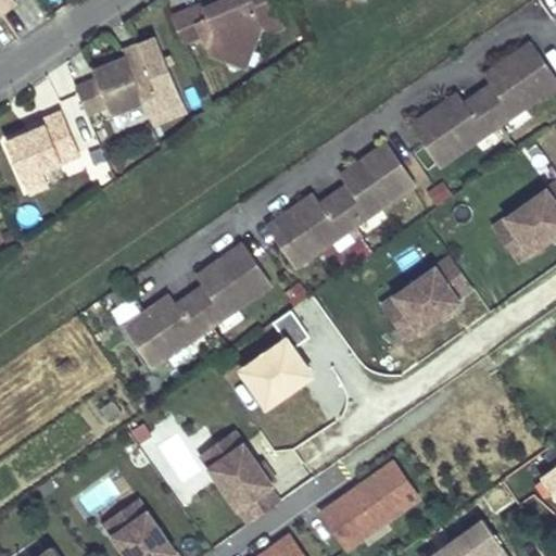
[(0,0),(0,13),(17,1),(16,0),(0,0)]
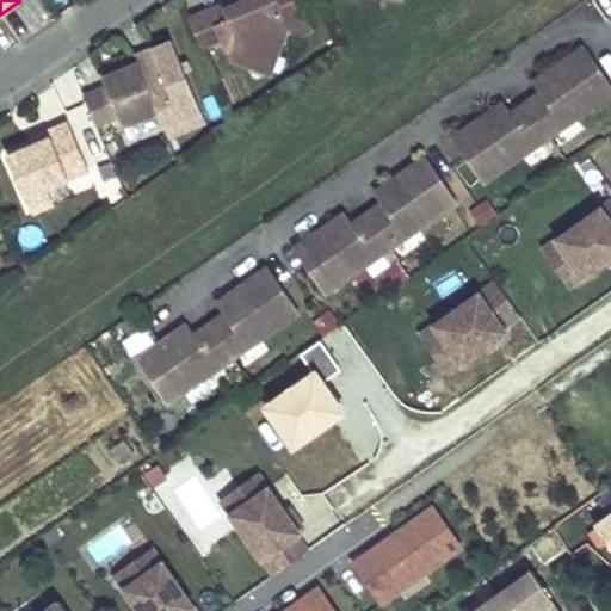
[(312,30),(298,0),(240,0),(242,4),(233,8),(229,1),(203,12),(216,42),(222,39),(230,59),(245,65),(278,50),(287,30),(301,35),(312,30)]
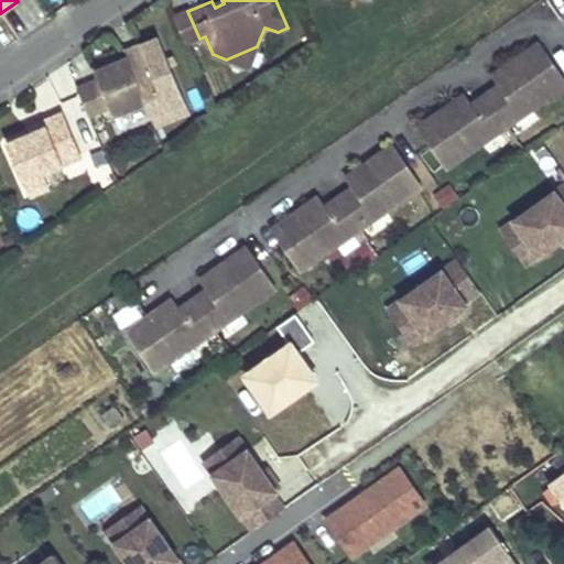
[(187,11),(173,18),(185,45),(199,39),(187,11)]
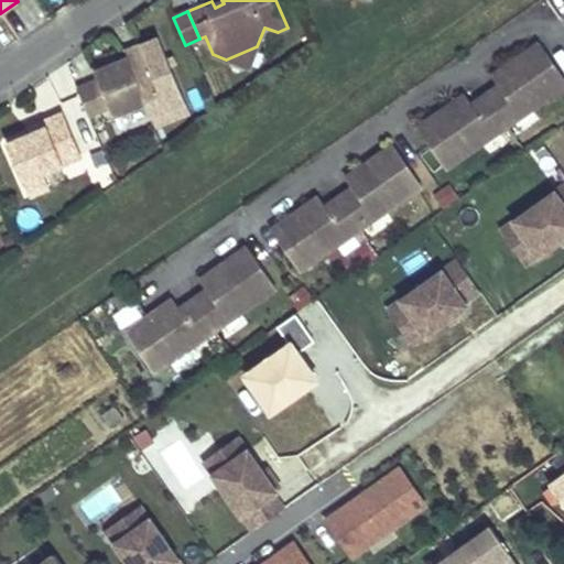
[(97,79),(77,88),(88,116),(109,107),(112,116),(145,101),(151,116),(185,100),(158,36),(123,52),(127,57),(94,72),(97,79)]
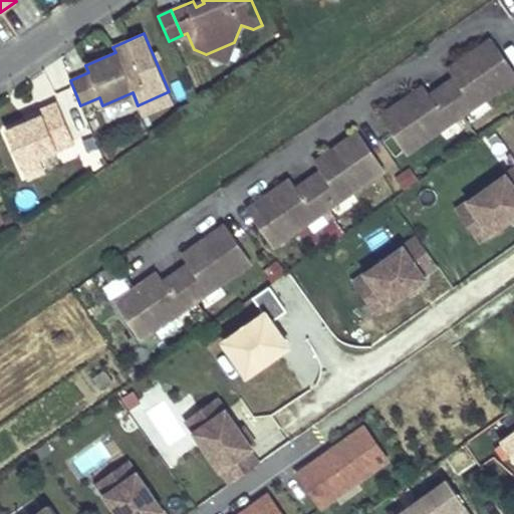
[(381,117),(407,155),(513,79),(513,70),(492,39),(449,69),(456,78),(431,95),(425,86),(381,117)]
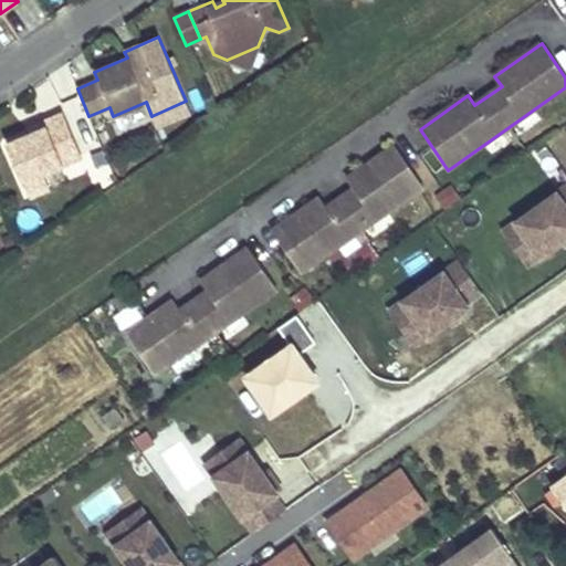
[(249,67),(258,46),(227,60),(249,67)]
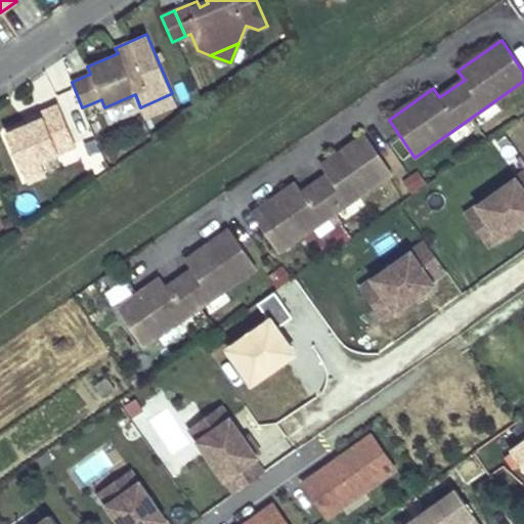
[(176,103),(172,93),(140,107),(144,117),(176,103)]
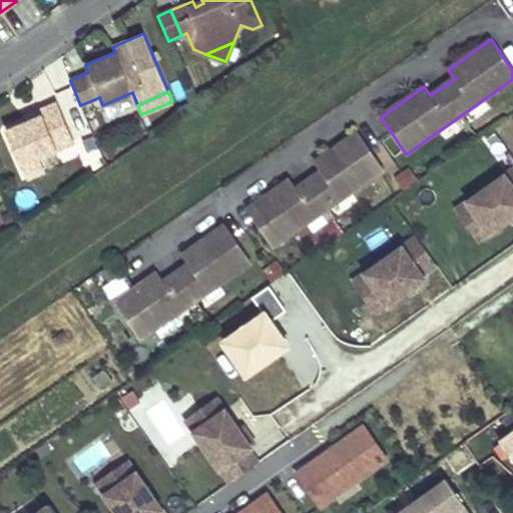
[(74,142),(57,103),(39,111),(41,115),(6,131),(22,166),(40,158),(74,142)]
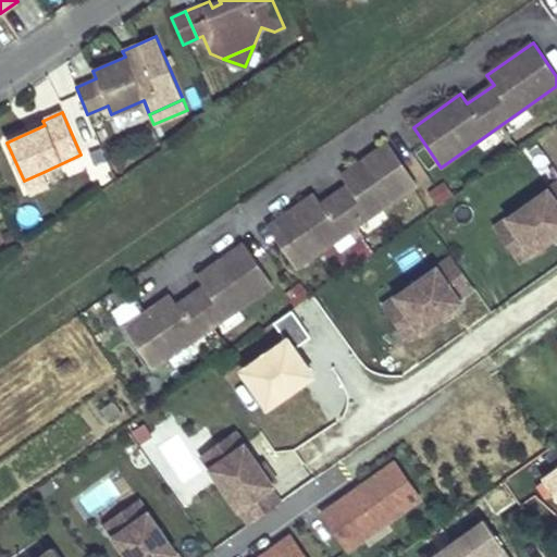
[(316,195),(269,227),(296,268),(417,184),(390,144),(342,176),(349,186),(322,205),(316,195)]
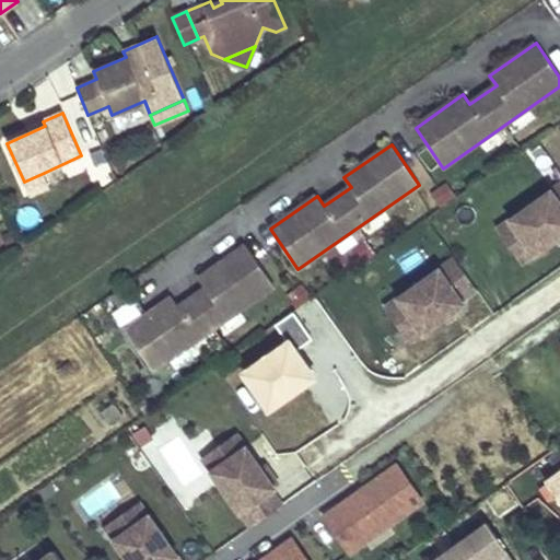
[(44,173),(24,182),(31,196),(50,187),(44,173)]
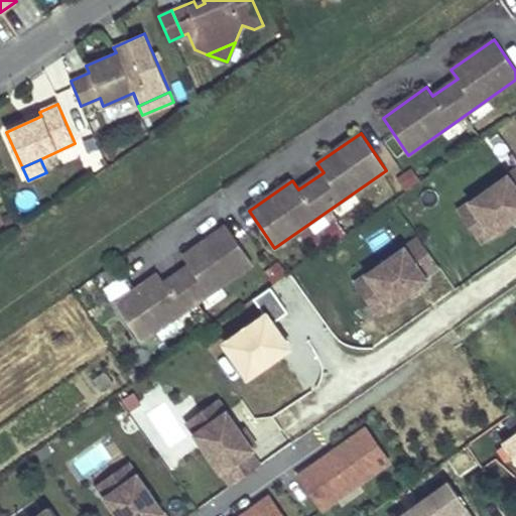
[(515,170),(470,203),(492,235),(511,222),(515,218),(515,170)]
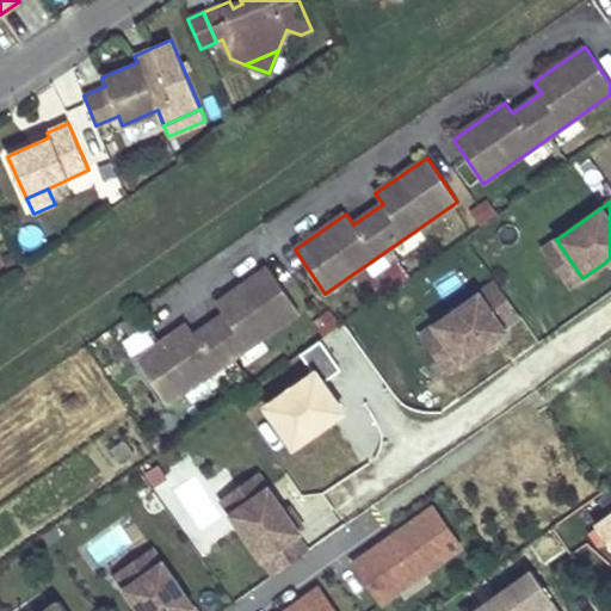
[(568,288),(582,278),(556,240),(542,250),(568,288)]
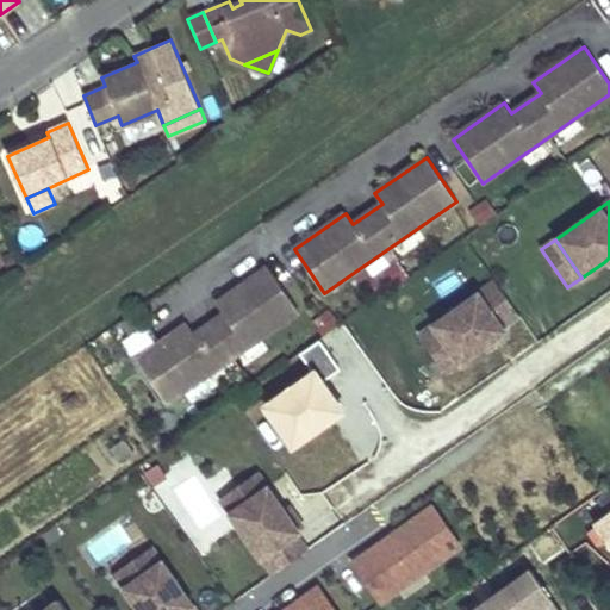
[(187,324),(136,360),(167,404),(299,311),(268,267),(217,303),(224,315),(194,335),(187,324)]
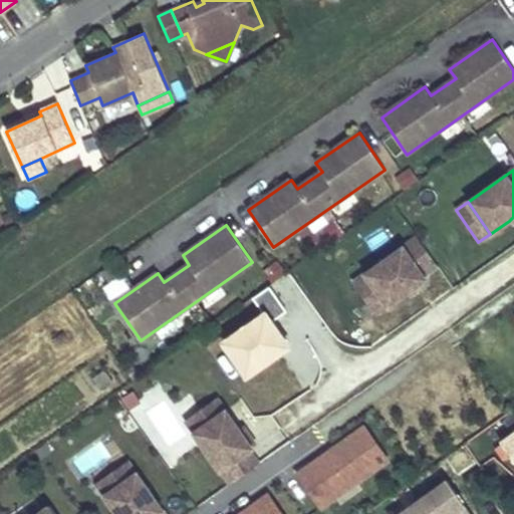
[(424,276),(438,267),(418,238),(366,274),(389,305),(407,292),(426,279),(424,276)]
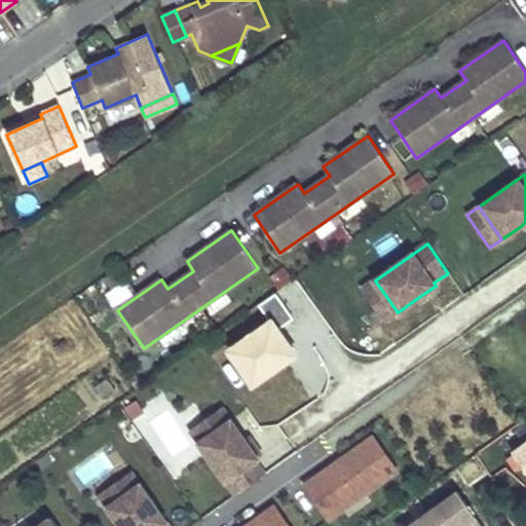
[(385,322),(398,312),(375,280),(363,290),(385,322)]
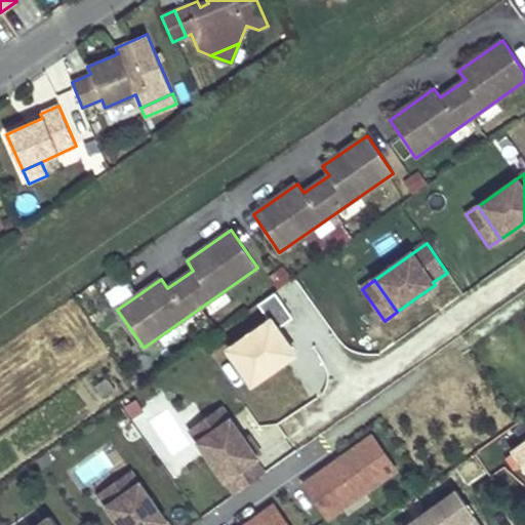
[(438,289),(435,285),(415,298),(418,304),(438,289)]
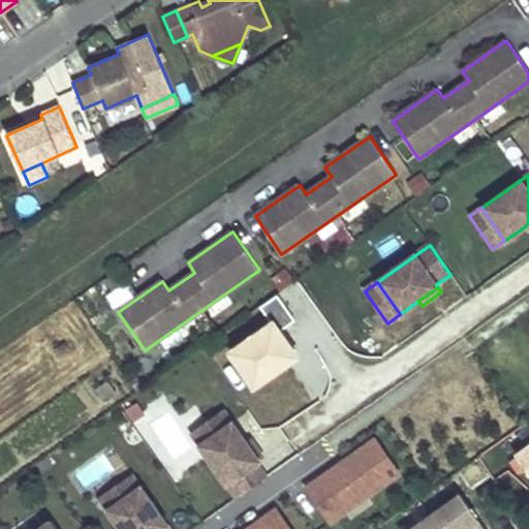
[(277,291),(257,304),(266,316),(222,343),(248,384),(300,353),(280,321),(291,315),(277,291)]
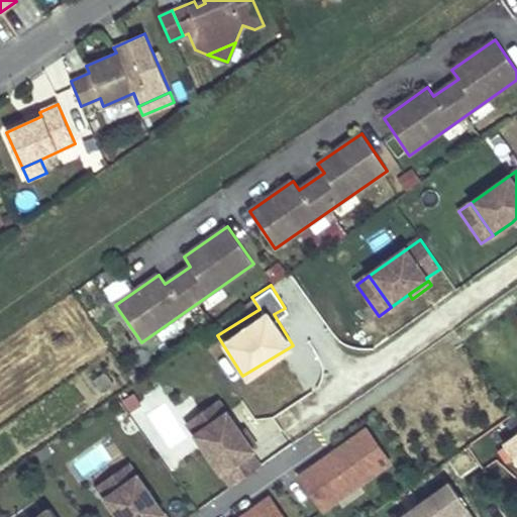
[(185,421),(194,433),(225,411),(217,399),(185,421)]
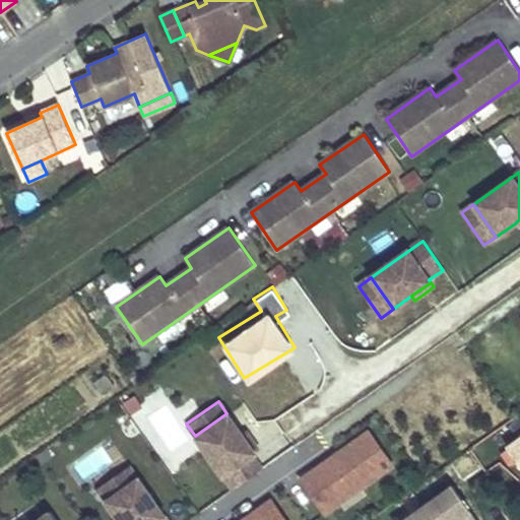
[(195,436),(232,488),(261,467),(251,453),(254,451),(240,432),(226,413),(195,436)]
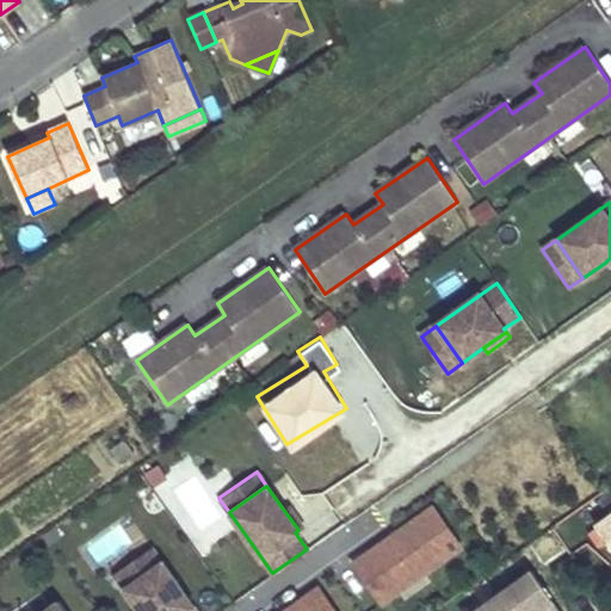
[(431,498),(345,562),(378,606),(464,543),(431,498)]
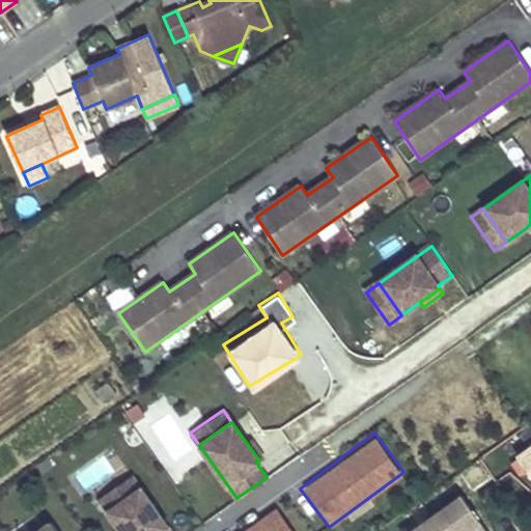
[(245,441),(259,460),(263,457),(250,438),(245,441)]
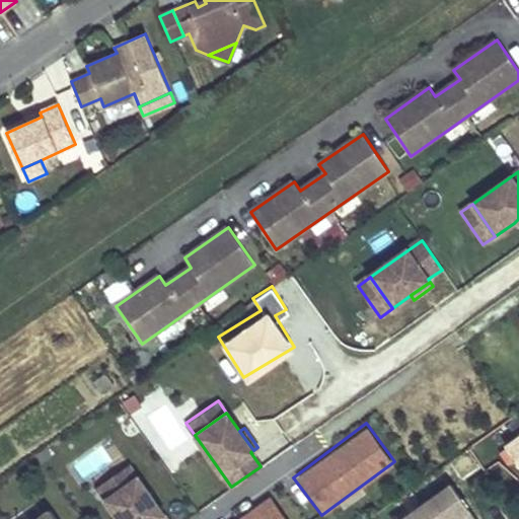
[(518,434),(501,447),(518,472),(518,434)]
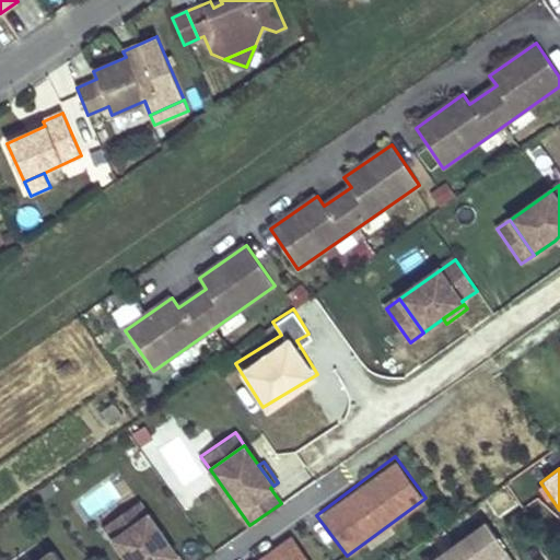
[(104,525),(113,539),(148,514),(138,501),(104,525)]
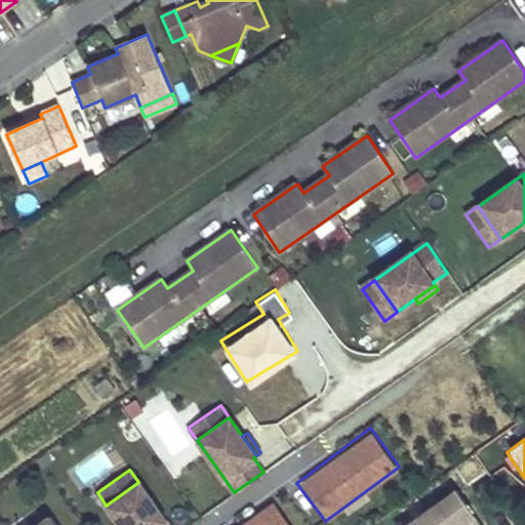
[(168,524),(138,482),(106,506),(119,524),(120,524),(168,524)]
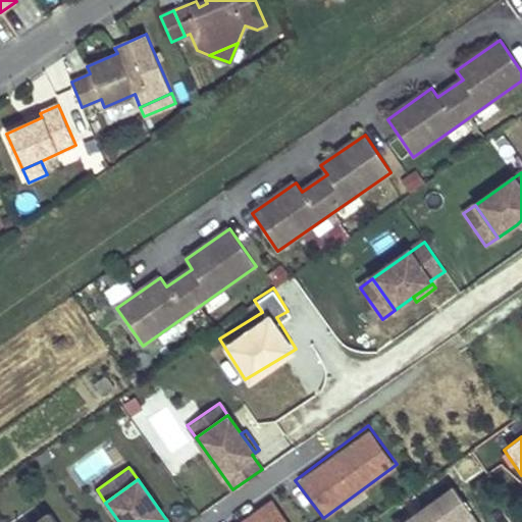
[(473,521),(450,488),(420,510),(428,521),(473,521)]
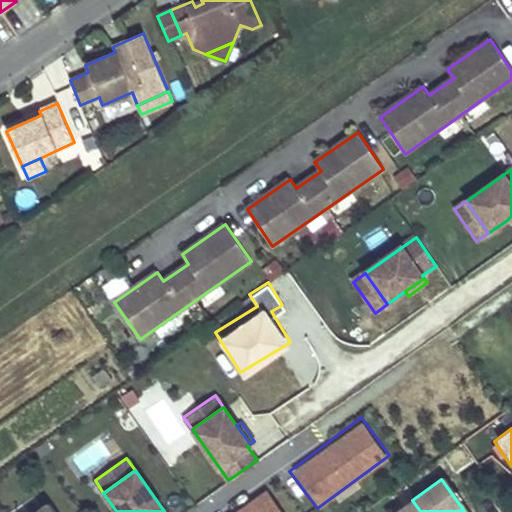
[(283,511),(266,487),(228,511),(283,511)]
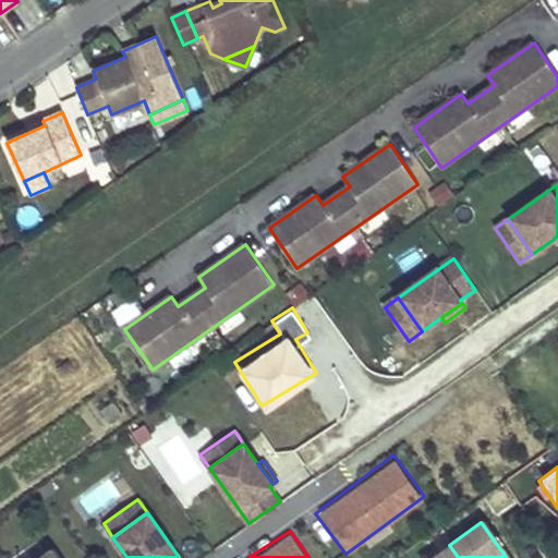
[(458,557),(449,545),(429,557),(458,557)]
